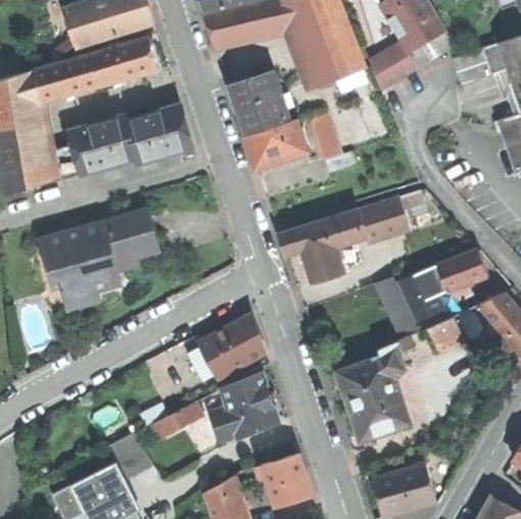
[(121,0),(64,19),(75,49),(152,24),(147,9),(144,0),(121,0)]
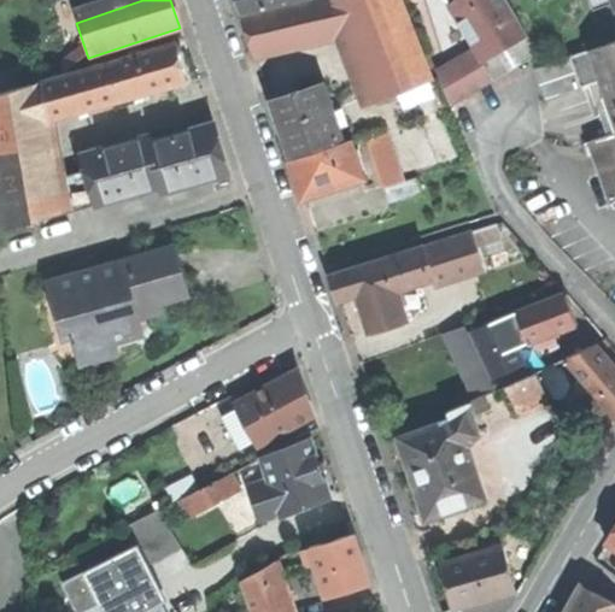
[(233,0),(235,3),(239,17),(306,0),(233,0)]
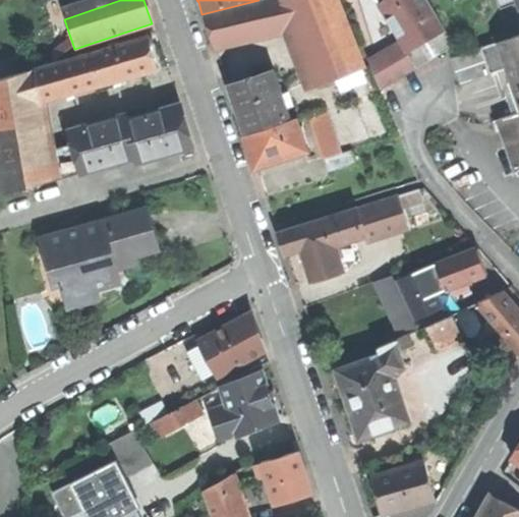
[(214,48),(292,30),(281,0),(279,0),(204,17),(214,48)]
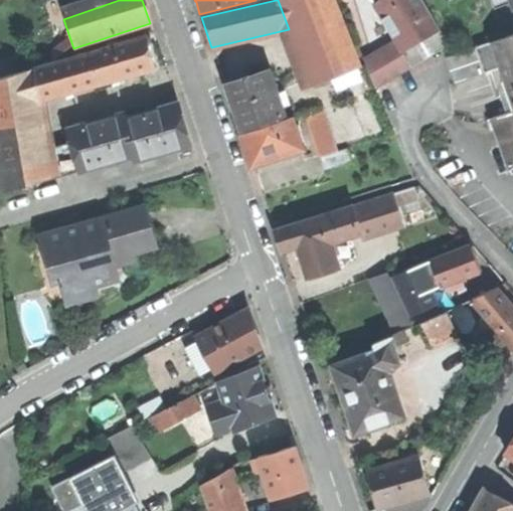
[(333,0),(278,0),(289,29),(311,89),(360,67),(333,0)]
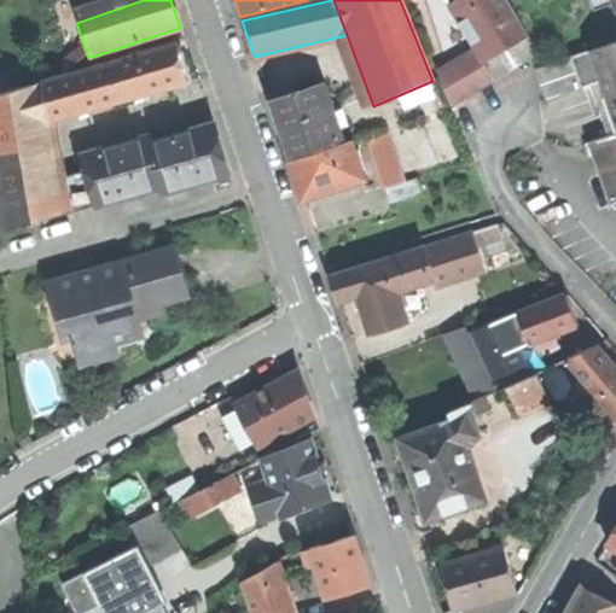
[(504,0),(442,0),(454,19),(457,17),(476,50),(474,52),(457,62),(475,91),(507,71),(490,44),(503,36),(509,48),(527,38),(504,0)]
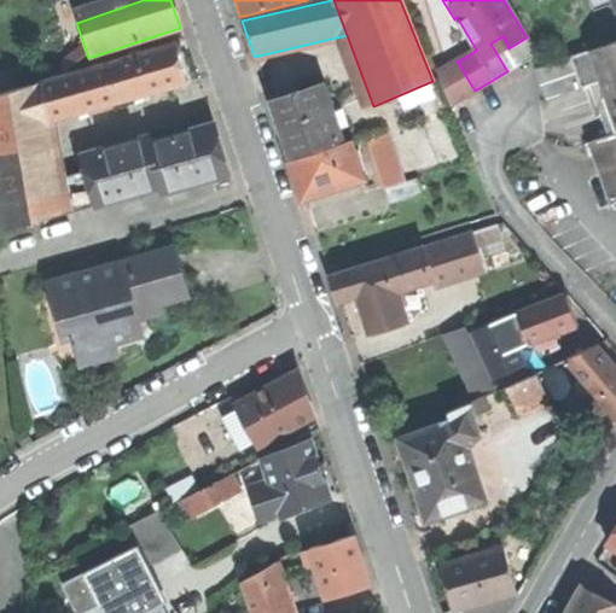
[(457,17),(454,19),(474,52),(476,50),(457,17)]
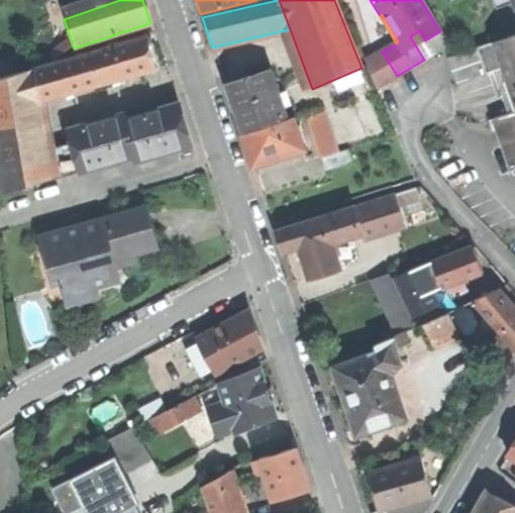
[(42,24),(41,19),(0,30),(0,50),(8,77),(54,63),(42,24)]
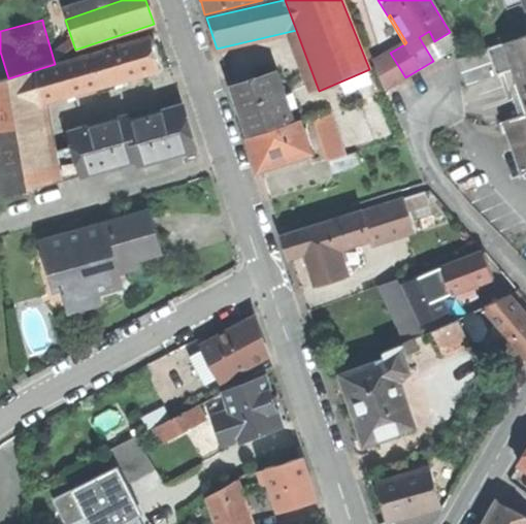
[(55,64),(75,50),(65,20),(43,25),(55,64)]
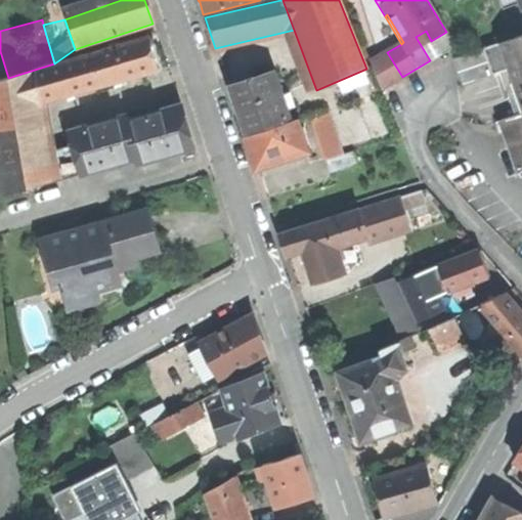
[(449,37),(446,32),(431,41),(426,31),(416,37),(430,60),(431,62),(439,58),(450,51),(449,37)]
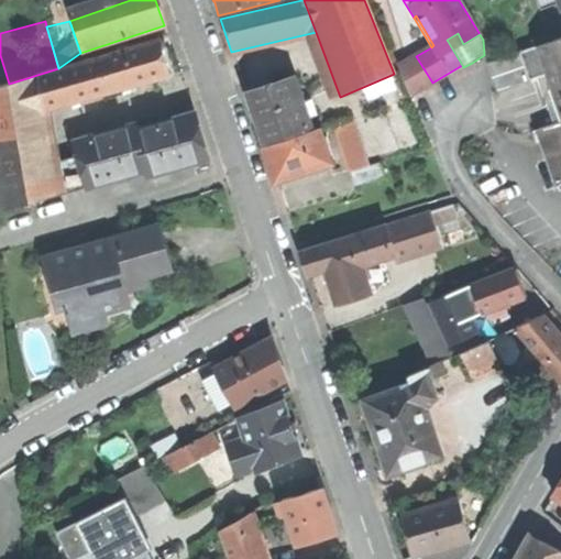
[(560,39),(538,47),(548,75),(560,112),(560,39)]
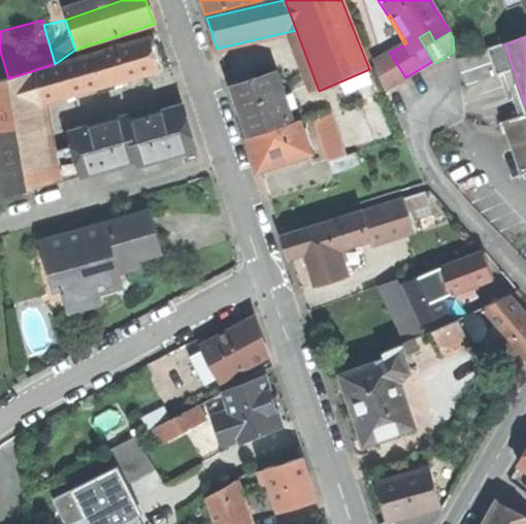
[(69,64),(71,96),(159,73),(154,58),(151,50),(149,41),(149,40),(119,48),(109,52),(69,64)]
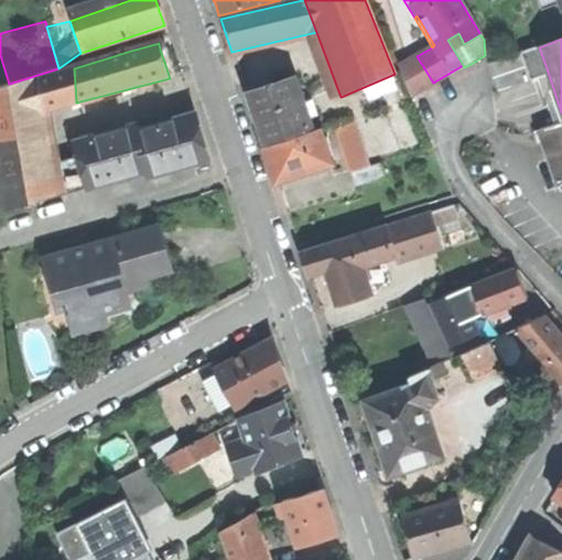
[(529,82),(549,75),(539,47),(520,54),(529,82)]
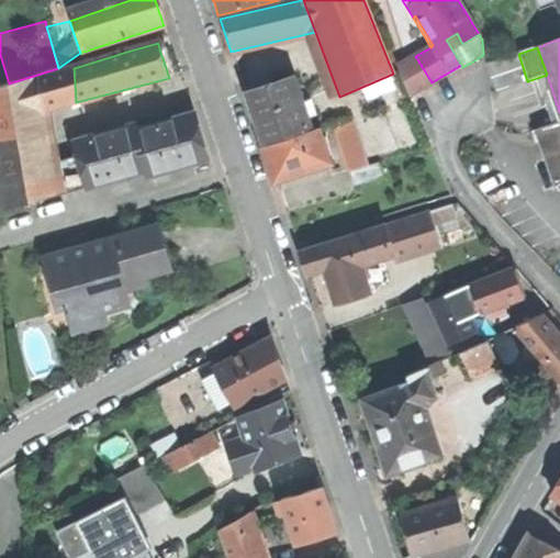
[(527,82),(527,81),(518,54),(483,65),(493,95),(515,87),(527,82)]
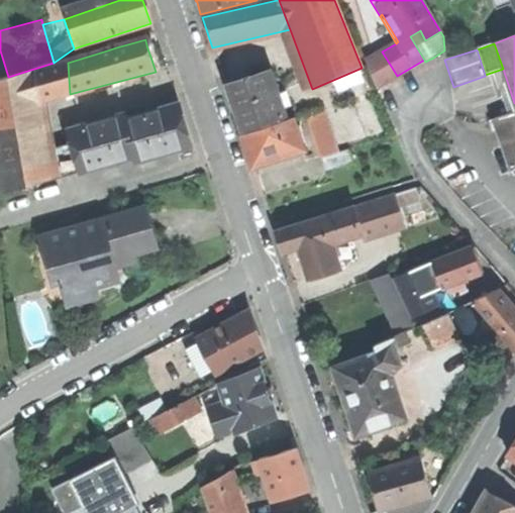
[(382,84),(397,76),(382,52),(371,59),(382,84)]
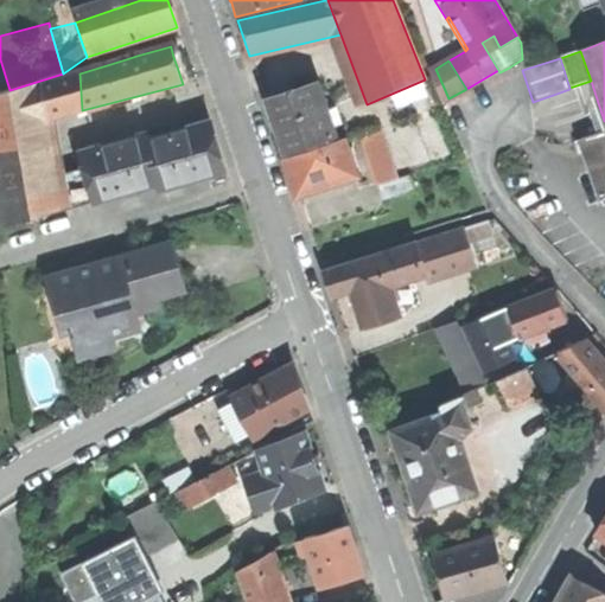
[(443,106),(450,102),(449,98),(435,69),(430,71),(443,106)]
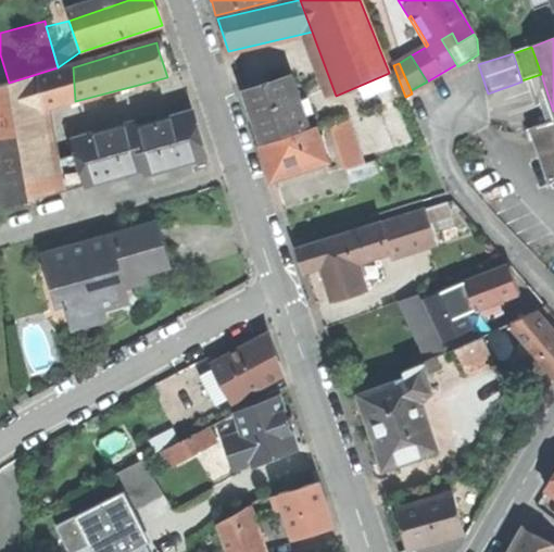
[(428,84),(457,66),(456,64),(427,82),(428,84)]
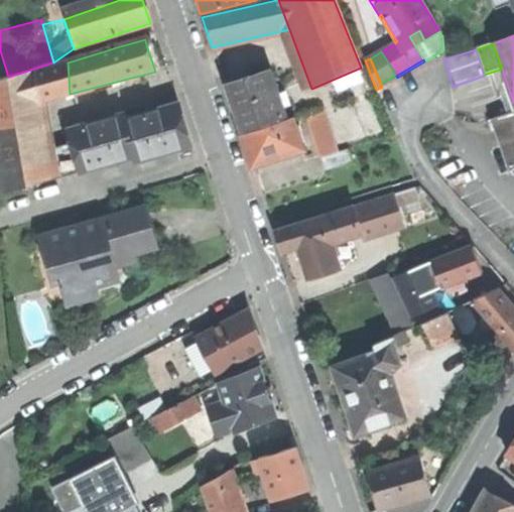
[(39,102),(70,94),(68,62),(34,71),(39,102)]
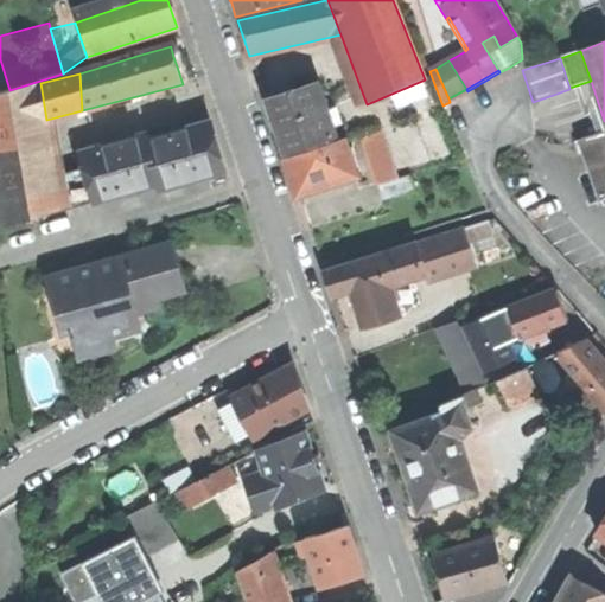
[(57,179),(46,120),(40,83),(0,94),(0,230),(63,211),(57,179)]
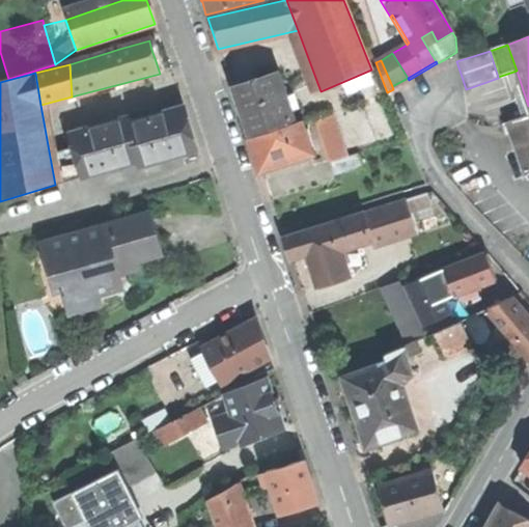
[(272,76),(231,89),(241,116),(249,139),(288,126),(286,120),(277,92),(272,76)]
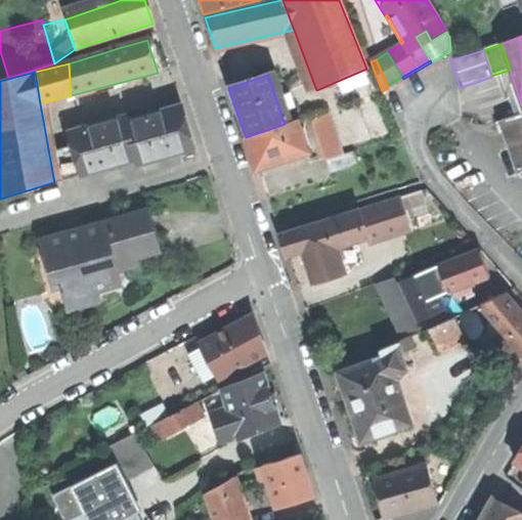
[(388,88),(403,79),(402,77),(387,85),(388,88)]
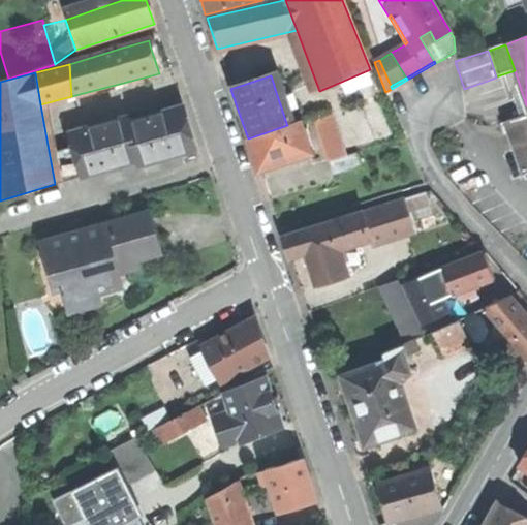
[(494,109),(485,82),(464,89),(459,90),(468,117),(494,109)]
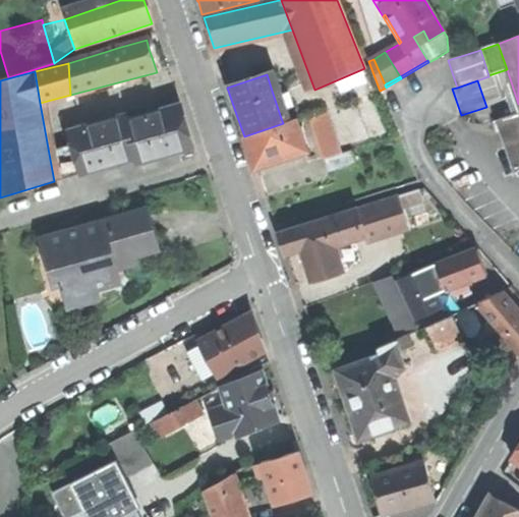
[(280,88),(272,91),(281,118),(296,113),(289,93),(282,96),(280,88)]
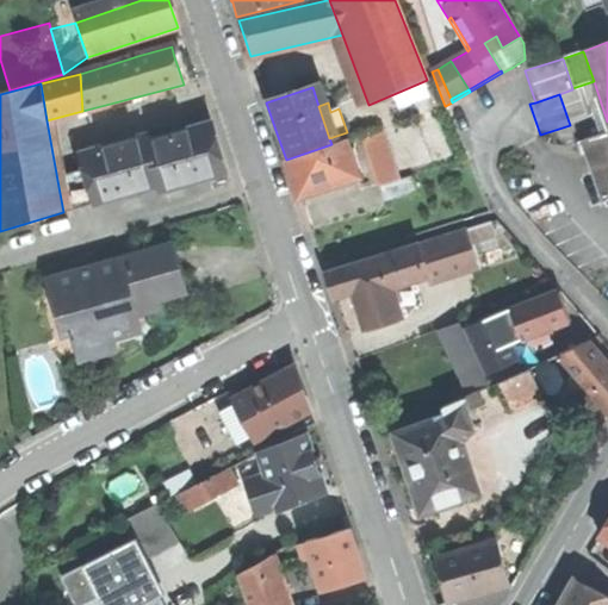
[(209,125),(146,144),(157,187),(160,192),(184,185),(184,184),(191,181),(199,179),(200,181),(223,174),(209,125)]
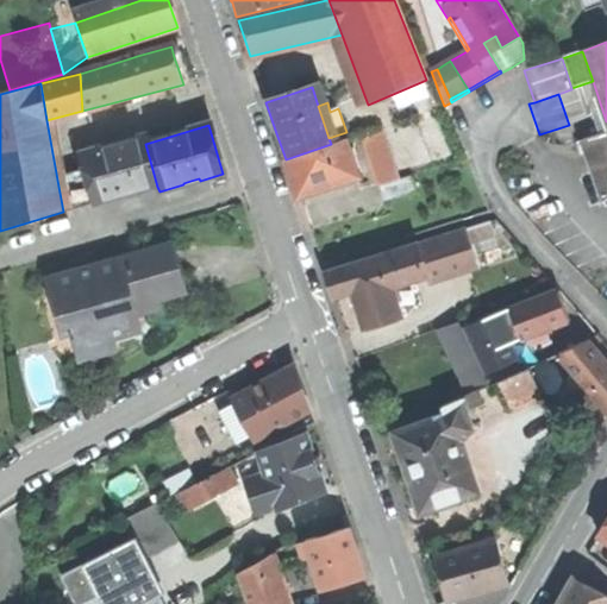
[(360,137),(376,187),(379,187),(396,182),(379,131),(360,137)]
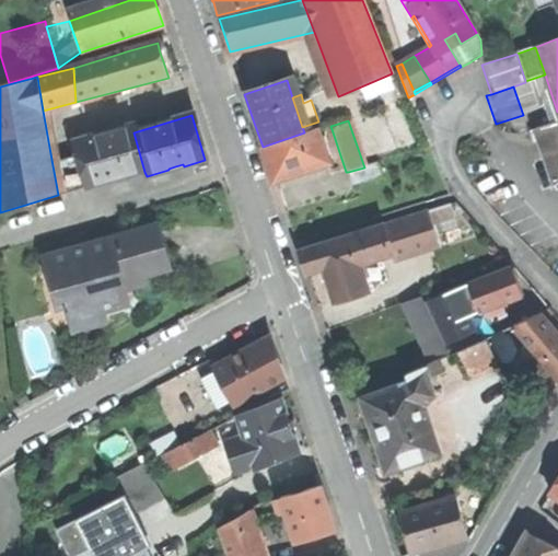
[(86,186),(86,188),(111,182),(111,180),(117,178),(125,176),(125,177),(144,172),(134,132),(132,128),(74,145),(78,158),(86,186)]
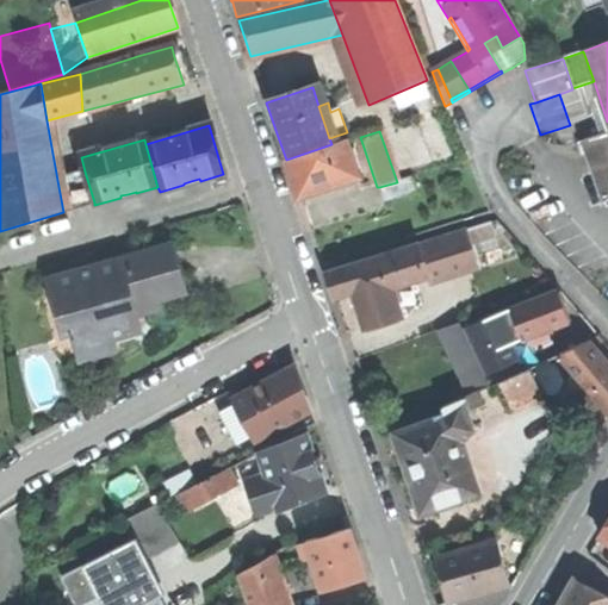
[(293,180),(298,197),(354,178),(343,144),(287,163),(293,180)]
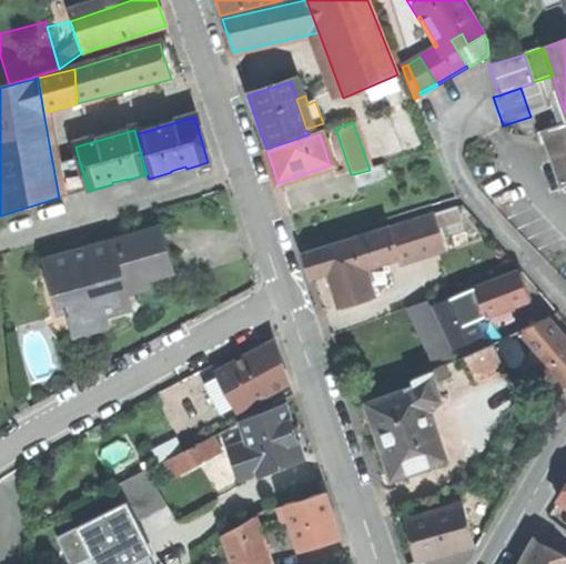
[(59,198),(88,189),(79,160),(53,168),(59,198)]
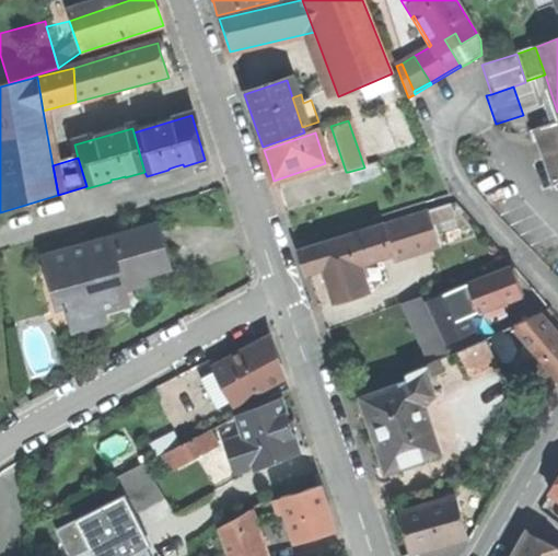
[(378,163),(364,168),(348,172),(352,188),(382,180),(378,163)]
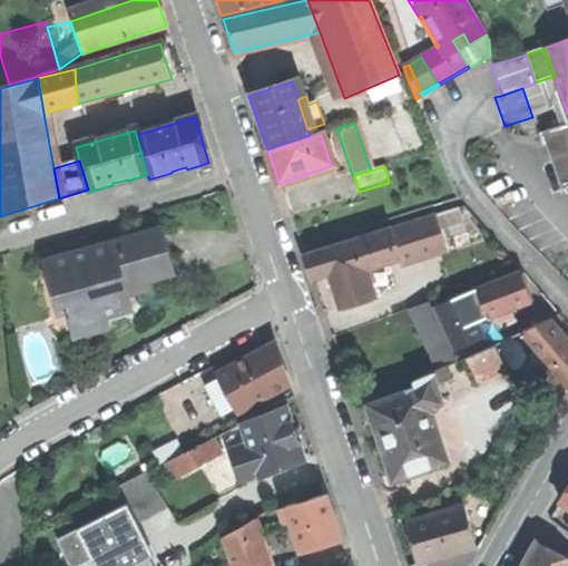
[(567,207),(567,185),(558,193),(567,207)]
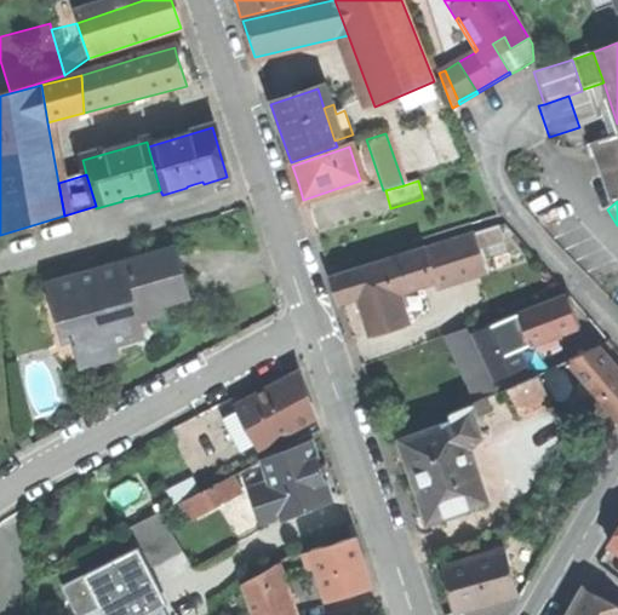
[(497,229),(468,237),(471,251),(501,241),(497,229)]
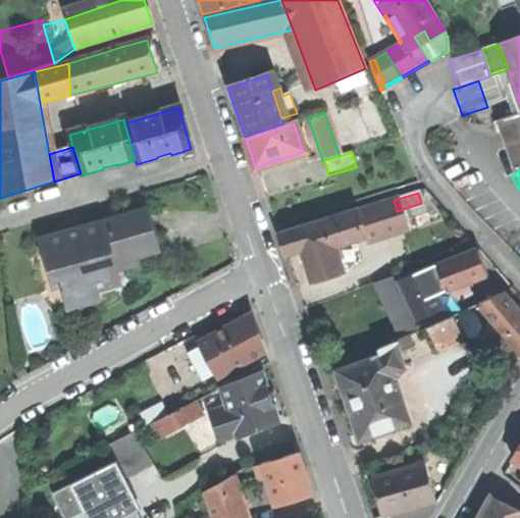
[(394,200),(358,211),(364,232),(368,244),(403,232),(397,211),(394,200)]
